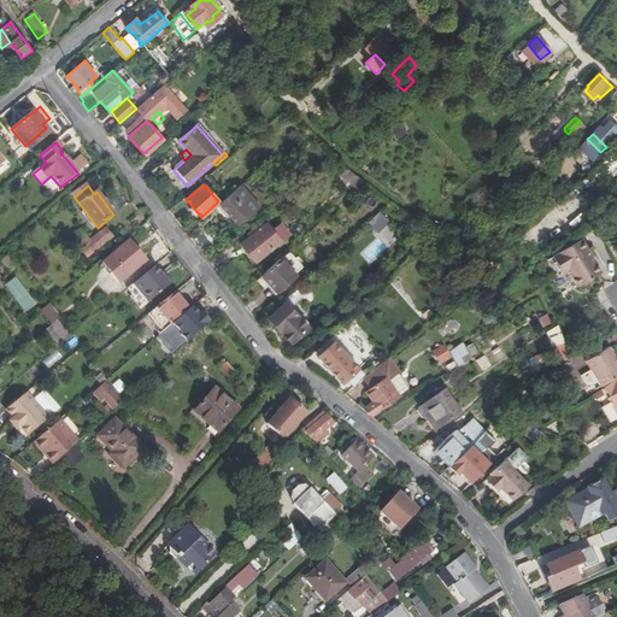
[(240,186),(222,201),(233,215),(229,218),(239,229),(254,216),(245,204),(251,199),(240,186)]
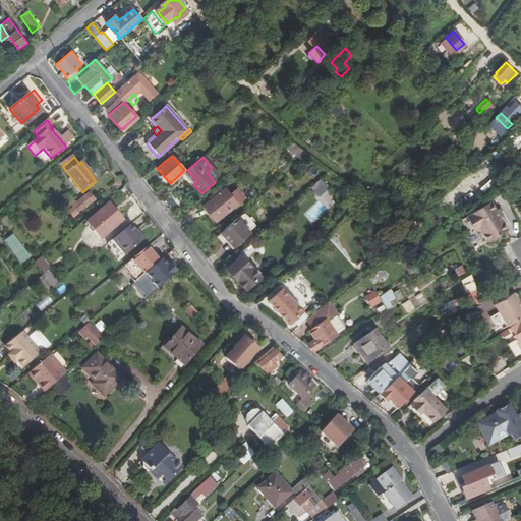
[(220,178),(212,168),(207,172),(215,182),(220,178)]
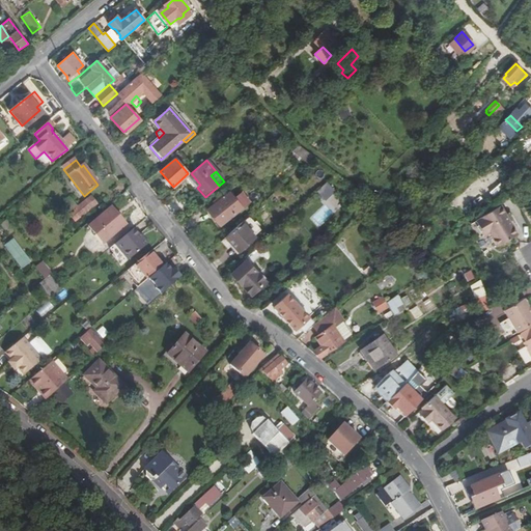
[(200,185),(191,173),(188,176),(197,188),(200,185)]
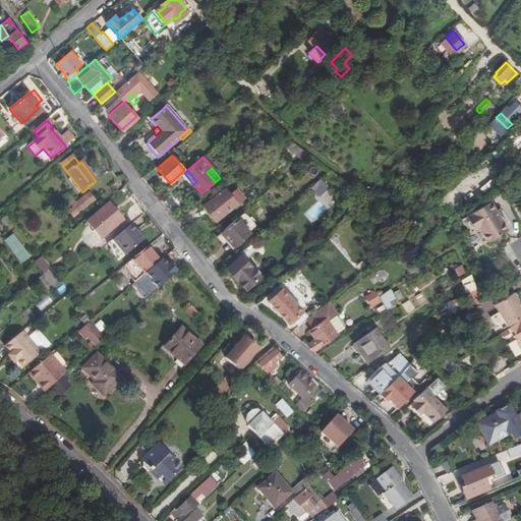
[(320,178),(309,189),(320,198),(330,188),(320,178)]
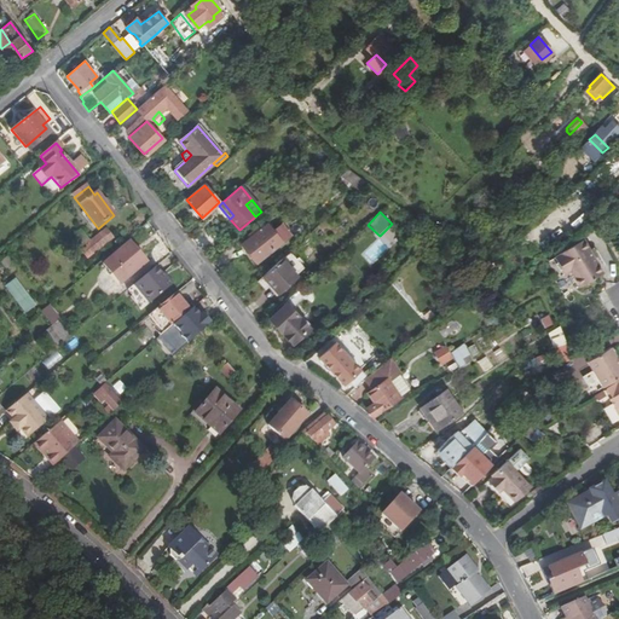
[(241,246),(255,262),(281,242),(266,225),(241,246)]
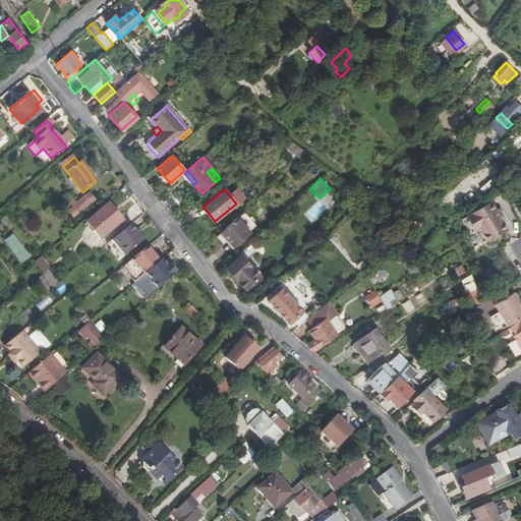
[(72,209),(68,212),(72,217),(94,199),(89,193),(71,207),(72,209)]
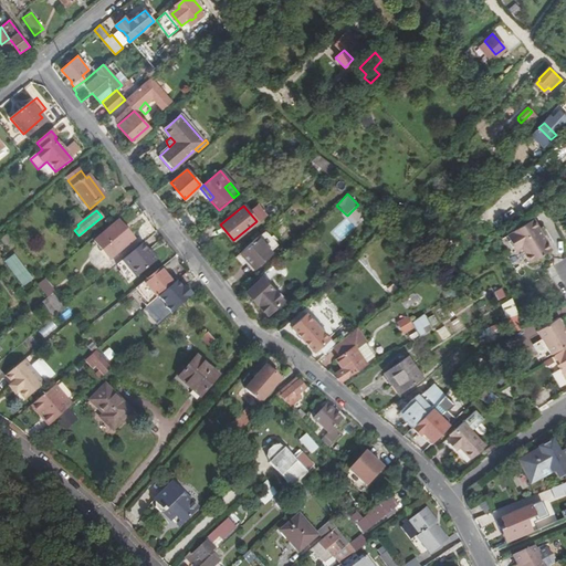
[(281,216),(266,229),(272,234),(286,222),(281,216)]
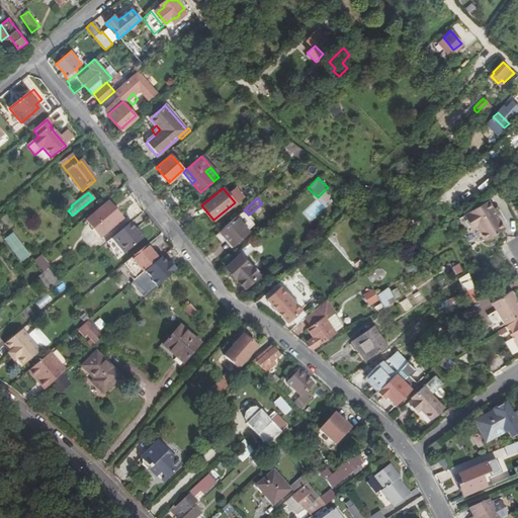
[(108,201),(86,221),(93,230),(98,226),(104,233),(99,237),(100,238),(122,219),(108,201)]
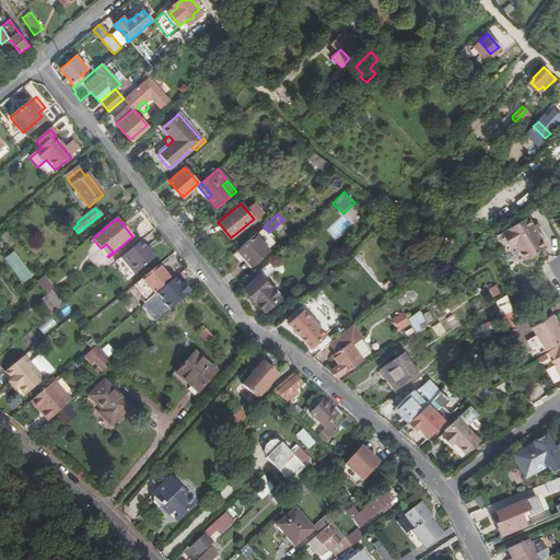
[(504,235),(506,238),(511,247),(512,249),(517,246),(526,261),(547,249),(539,235),(535,228),(529,218),(509,231),(509,232),(504,235)]
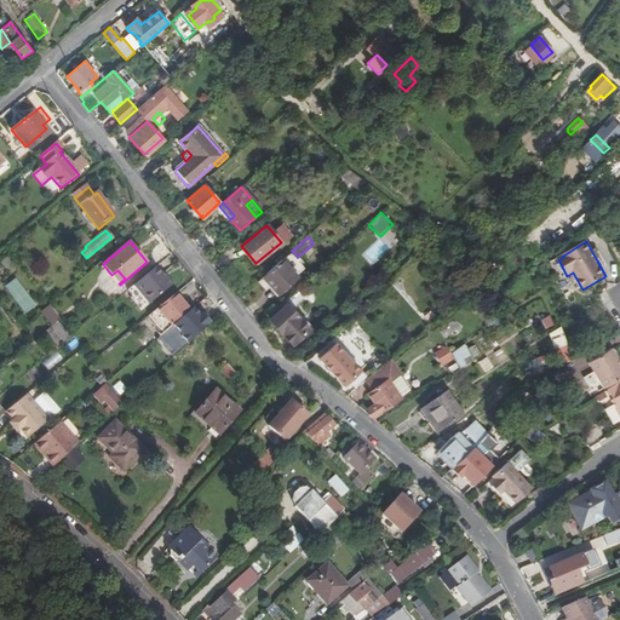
[(296,276),(281,260),(263,277),(276,293),(296,276)]
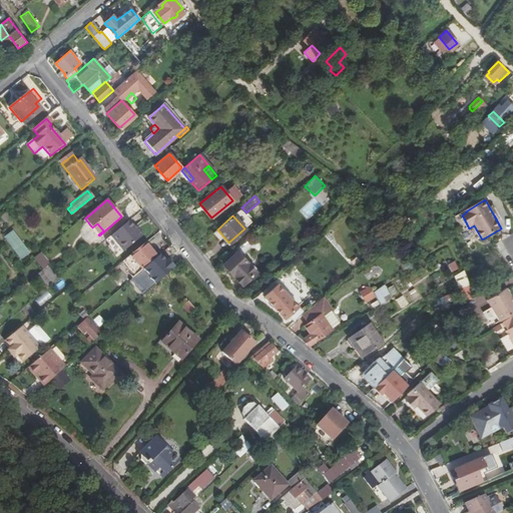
[(111,235),(123,250),(139,236),(132,227),(127,221),(111,235)]
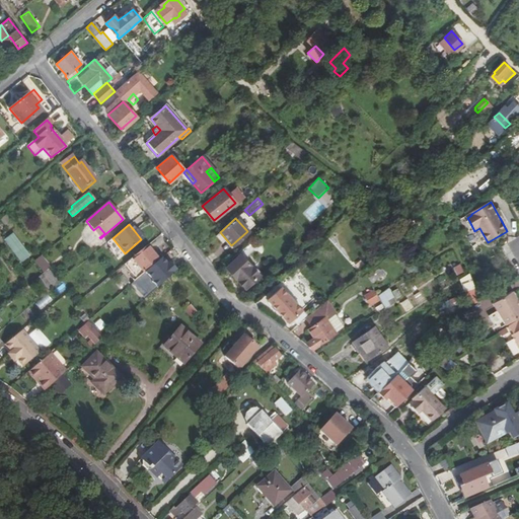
[(98,226),(93,230),(99,237),(104,233),(98,226)]
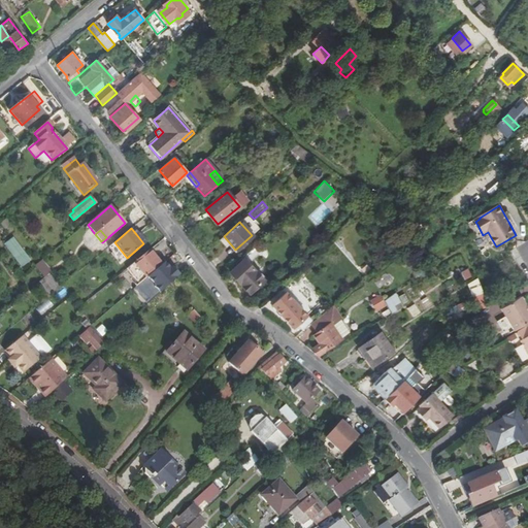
[(136,234),(143,243),(146,241),(139,233),(136,234)]
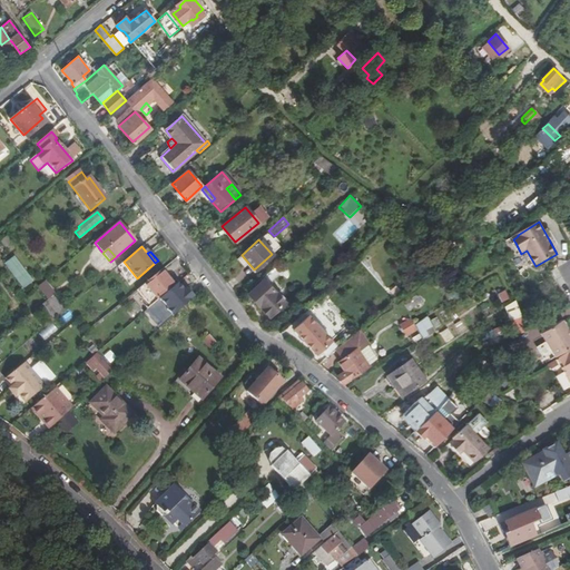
[(15,255),(3,263),(21,290),(32,283),(15,255)]
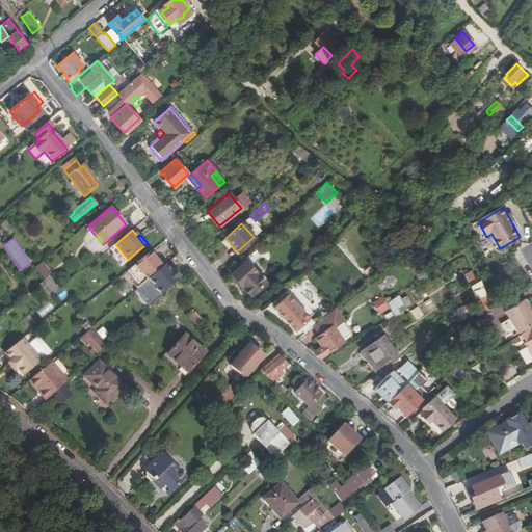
[(128,260),(115,244),(113,245),(126,262),(128,260)]
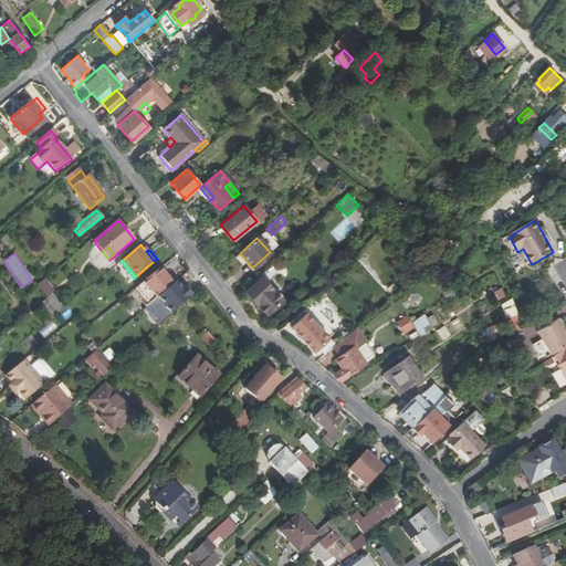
[(280,272),(272,264),(260,275),(262,278),(283,301),(285,299),(270,282),(280,272)]
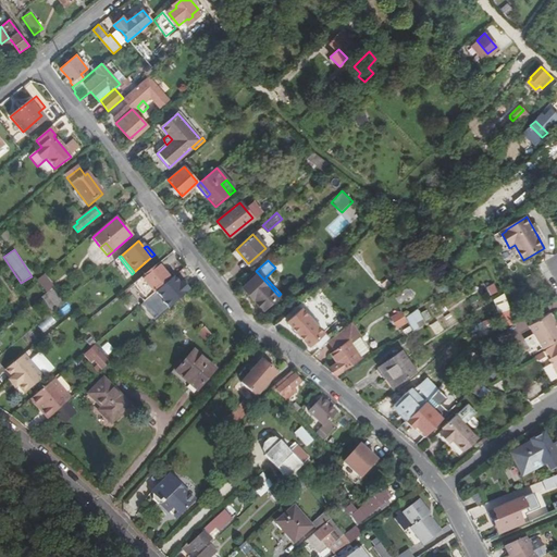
[(157,263),(140,277),(152,294),(169,279),(157,263)]
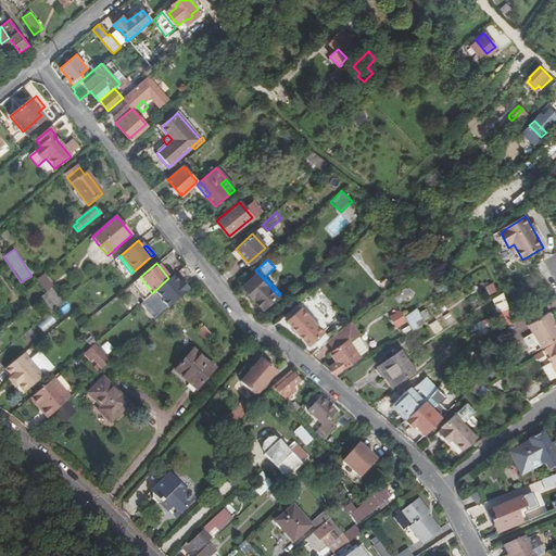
[(278,295),(257,273),(242,287),(262,310),(278,295)]
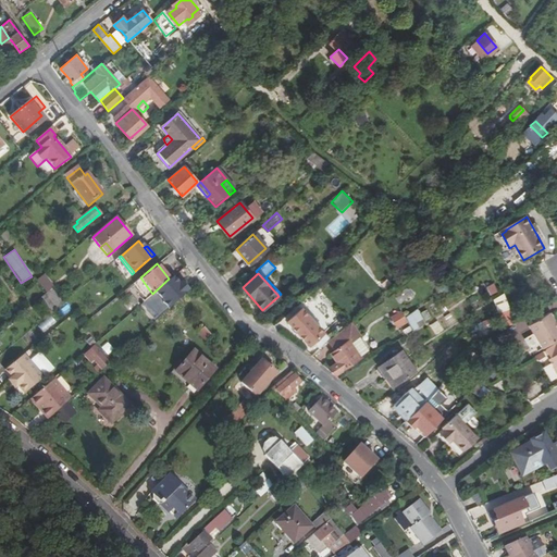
[(49,291),(54,287),(45,275),(39,280),(49,291)]
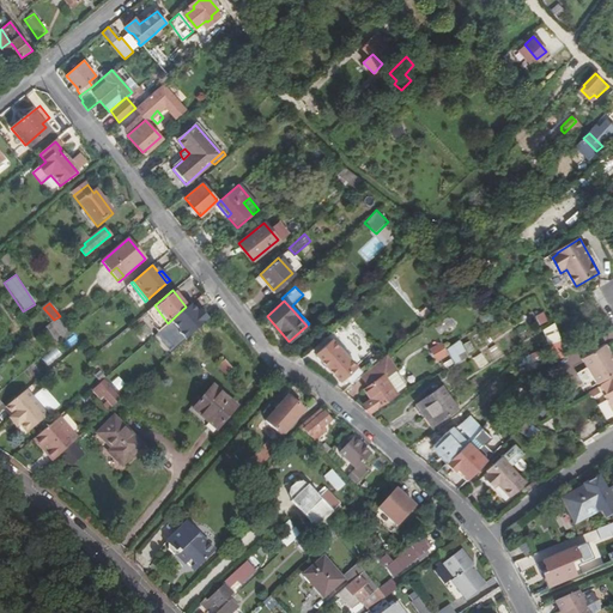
[(137,313),(140,317),(147,311),(144,307),(137,313)]
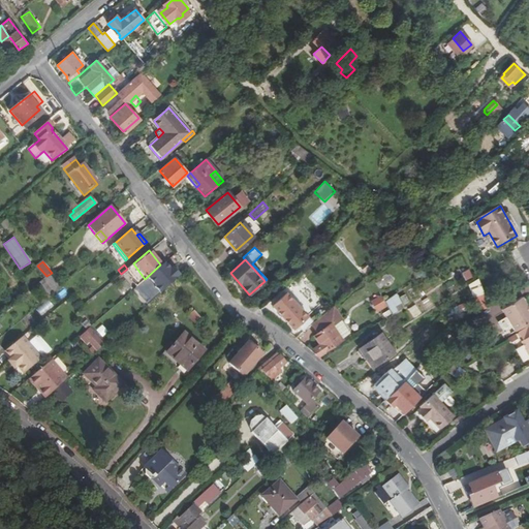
[(112,275),(115,279),(121,274),(118,270),(112,275)]
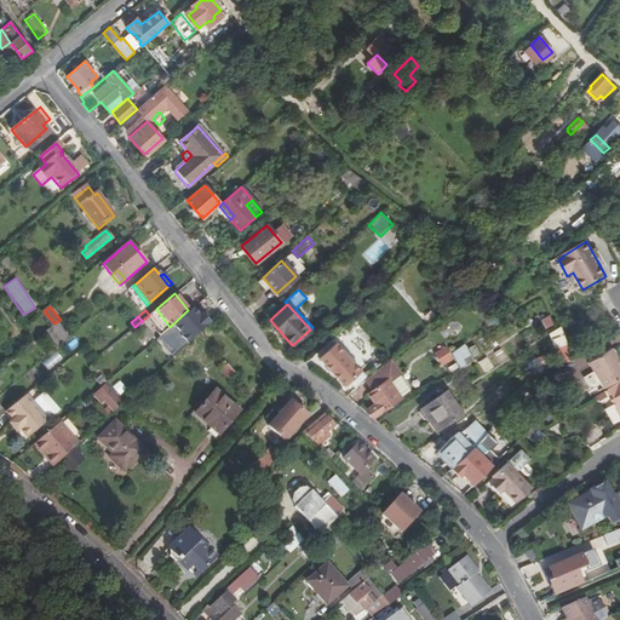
[(550,316),(540,320),(544,329),(552,327),(550,316)]
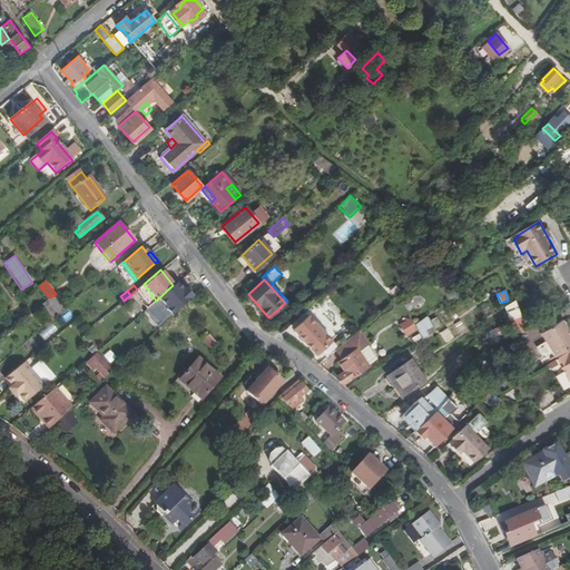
[(327,311),(333,316),(345,306),(340,300),(327,311)]
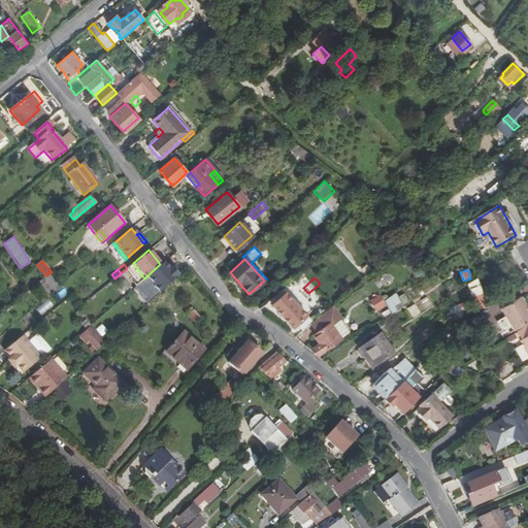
[(119,283),(127,294),(132,289),(124,278),(119,283)]
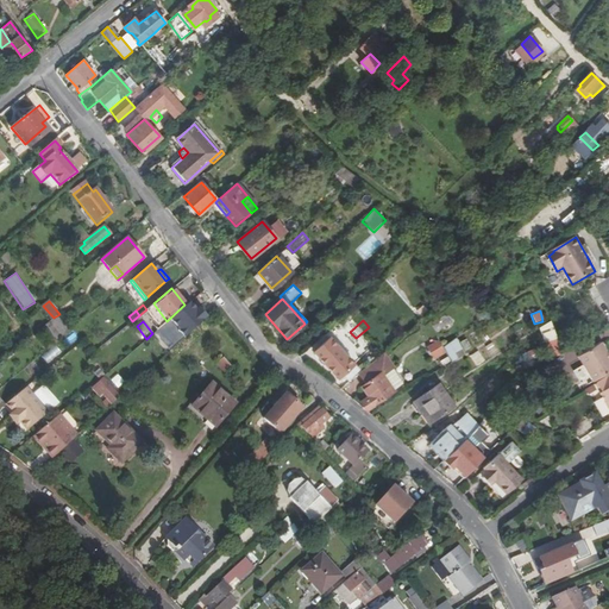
[(544,344),(557,339),(551,321),(538,326),(544,344)]
